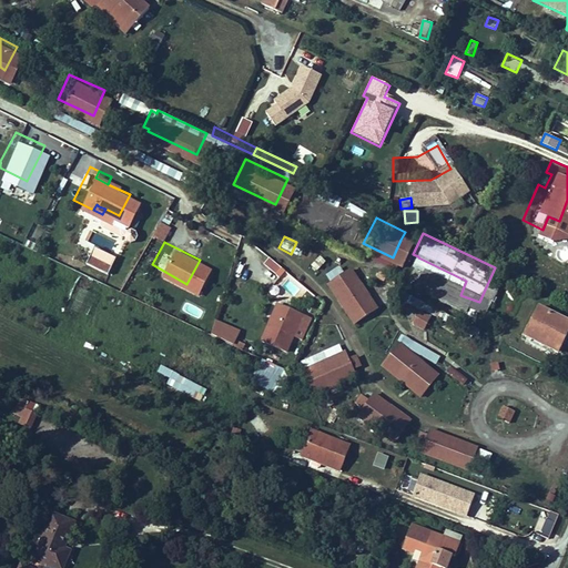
[(79,246),(75,253),(91,261),(95,253),(79,246)]
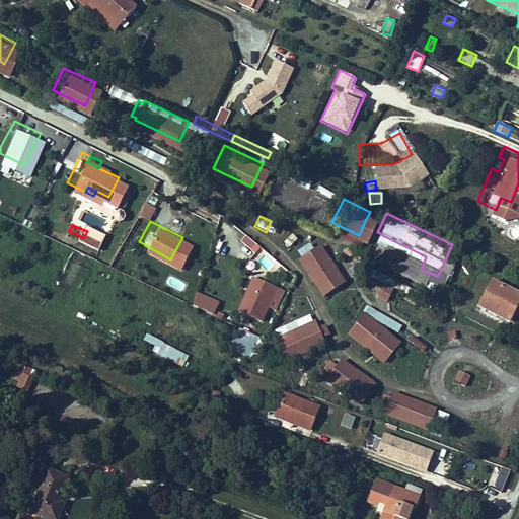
[(426,256),(382,235),(374,251),(419,273),(421,270),(426,256)]
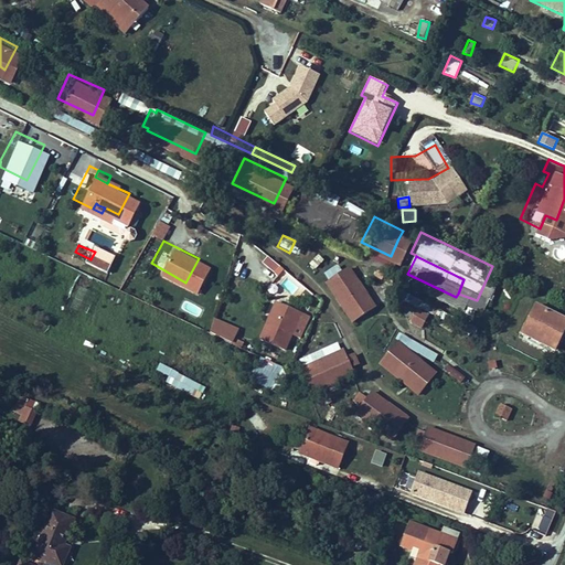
[(267,257),(262,264),(275,274),(279,266),(267,257)]
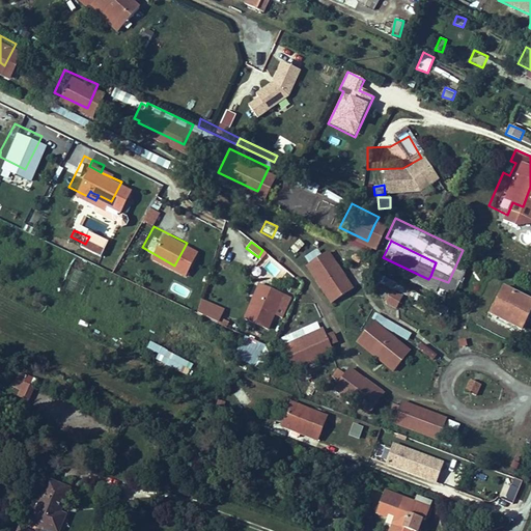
[(322,242),(300,255),(324,292),(345,278),(322,242)]
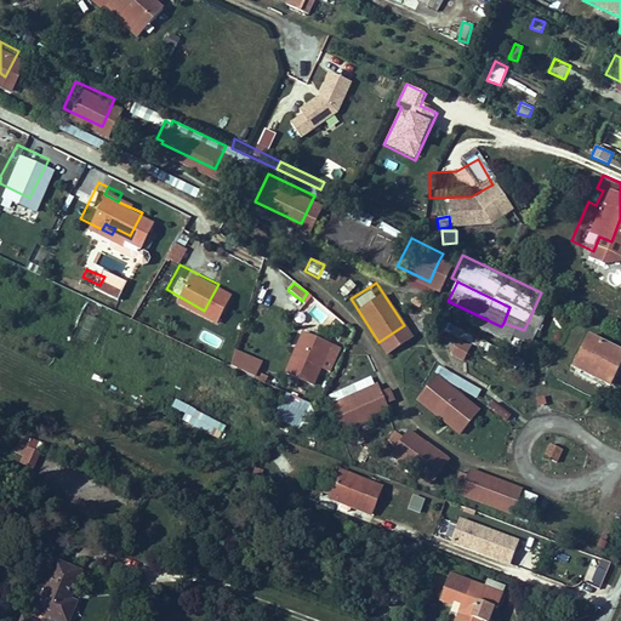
[(126,294),(118,306),(147,319),(241,364),(248,351),(126,294)]
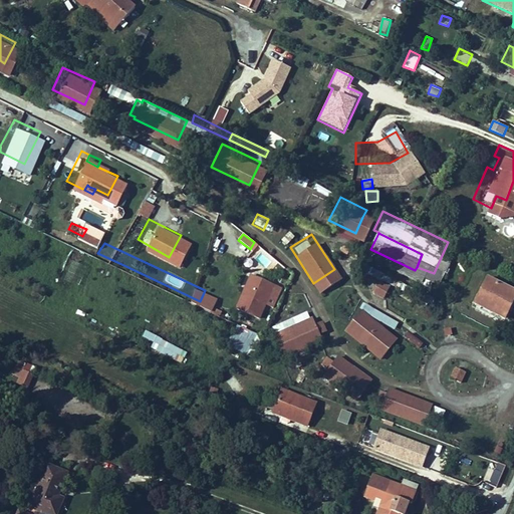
[(243,262),(228,294),(250,305),(265,272),(243,262)]
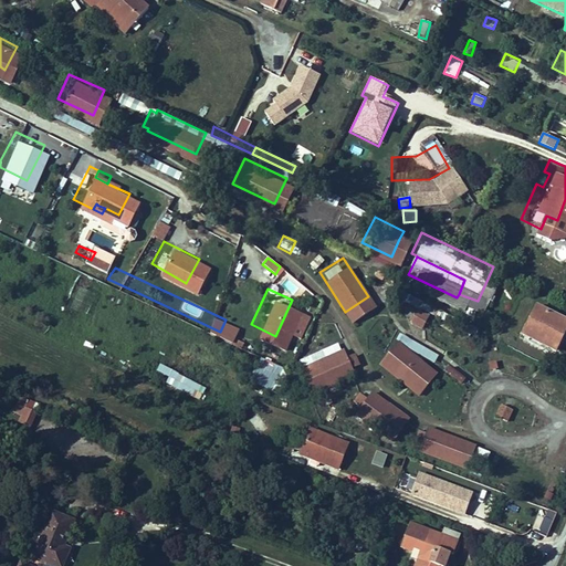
[(523,312),(516,324),(528,329),(549,339),(564,312),(531,295),(523,312)]
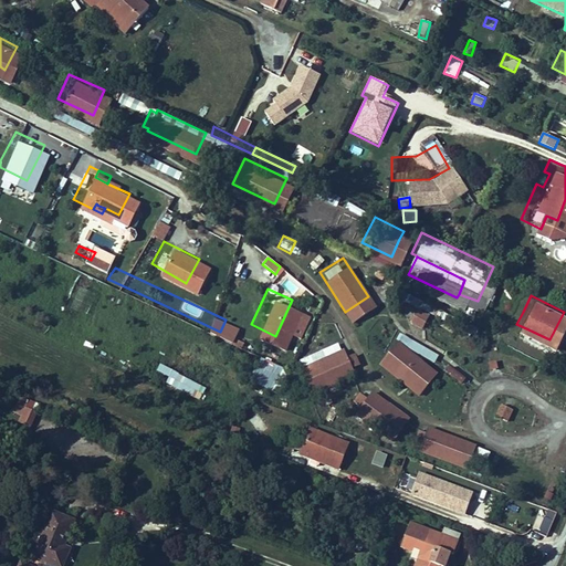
[(420,307),(410,302),(404,313),(415,318),(420,307)]
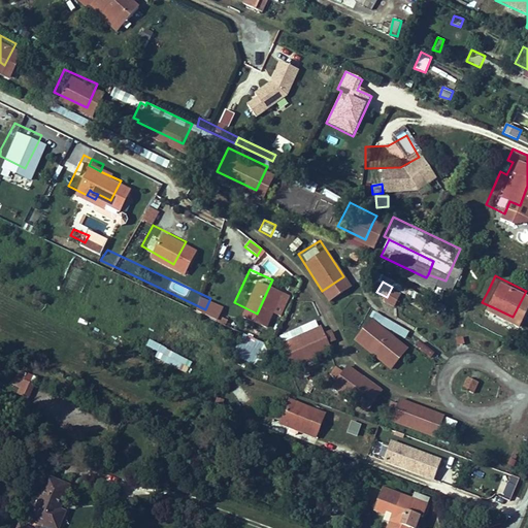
[(400,337),(363,310),(349,331),(385,358),(400,337)]
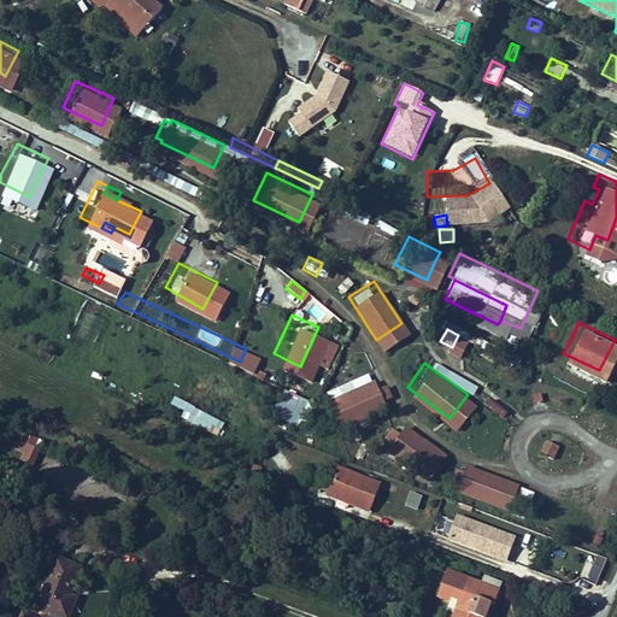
[(328,388),(363,372),(359,365),(324,381),(328,388)]
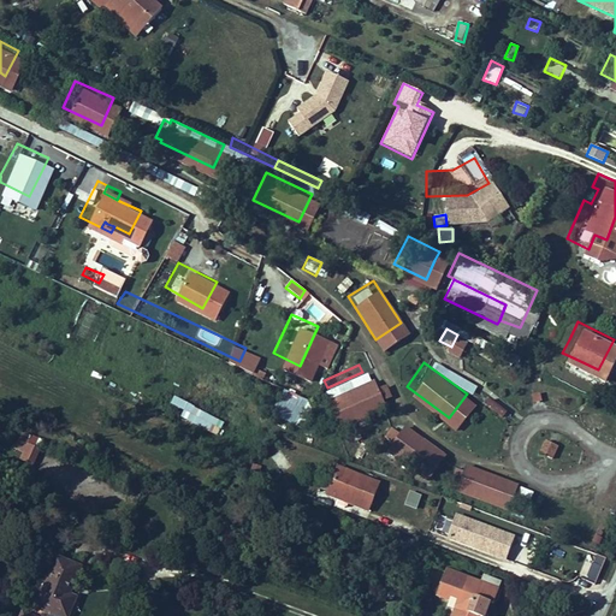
[(374,390),(371,380),(366,371),(362,372),(327,388),(321,390),(333,418),(378,398),(374,390)]
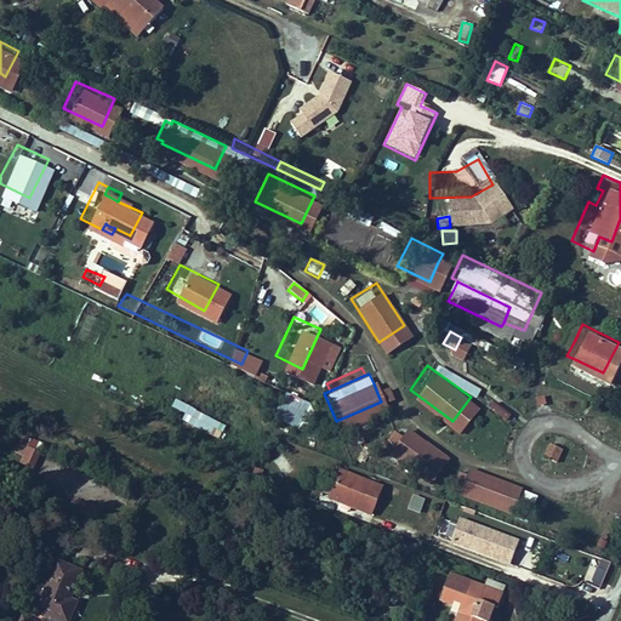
[(385,389),(381,380),(374,383),(377,393),(385,389)]
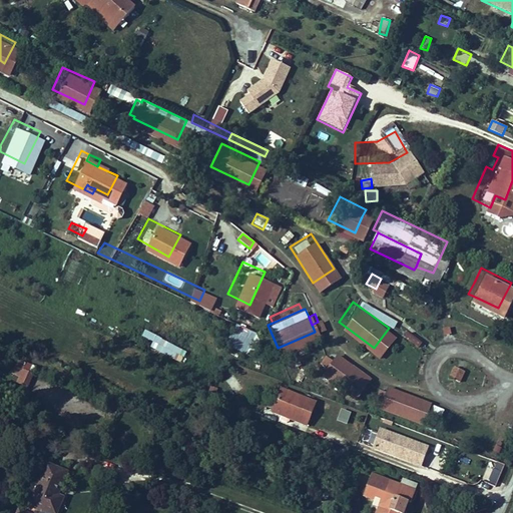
[(233,325),(225,347),(250,355),(258,333),(233,325)]
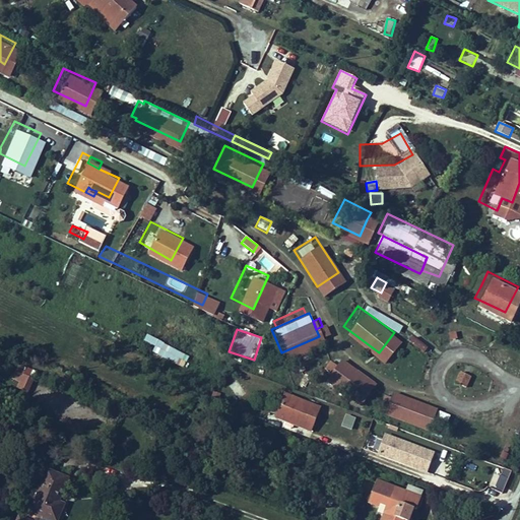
[(426,355),(432,347),(413,334),(407,342),(426,355)]
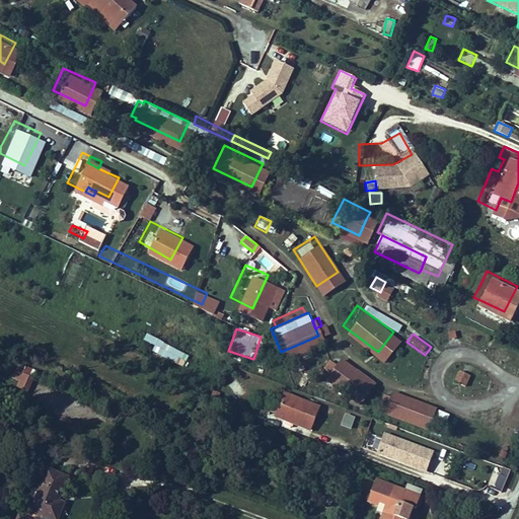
[(145,337),(143,343),(153,347),(151,354),(184,366),(190,353),(145,337)]
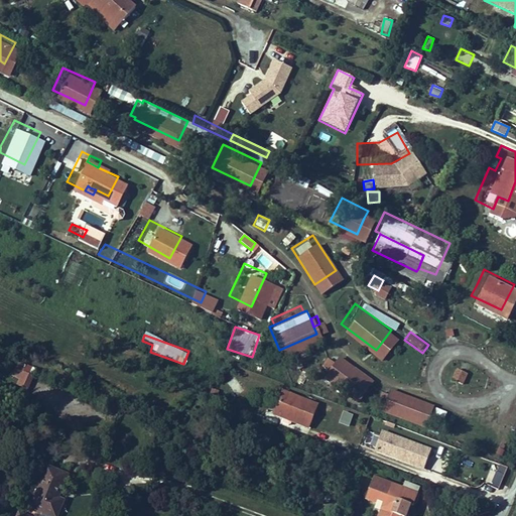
[(351,393),(366,373),(334,348),(330,354),(324,350),(317,357),(324,362),(318,368),(351,393)]
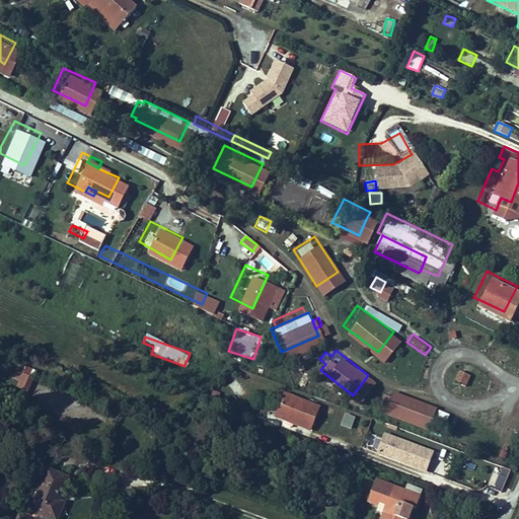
[(463,366),(453,362),(449,373),(459,377),(463,366)]
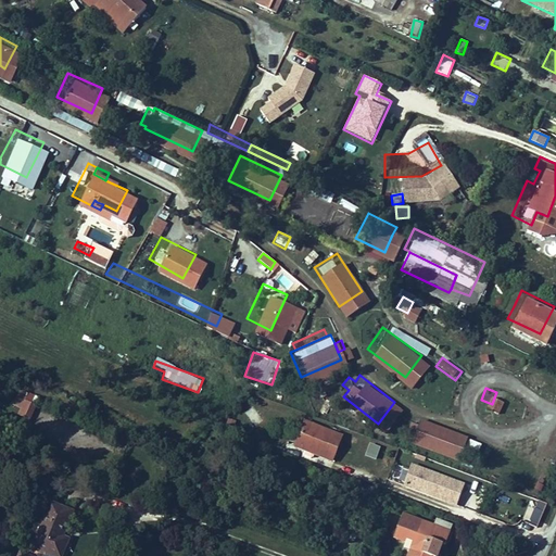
[(12,419),(32,422),(35,393),(16,391),(12,419)]
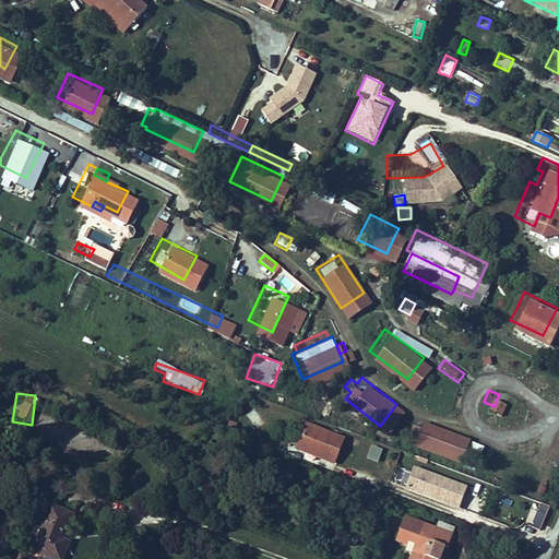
[(454,453),(462,430),(416,414),(414,420),(407,417),(404,427),(409,430),(407,436),(454,453)]
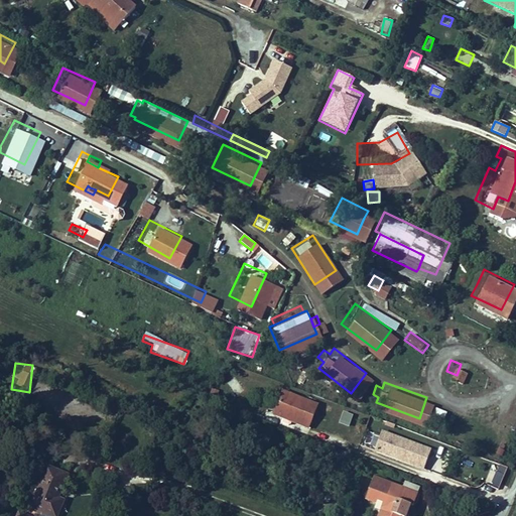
[(273,385),(264,406),(299,418),(307,397),(273,385)]
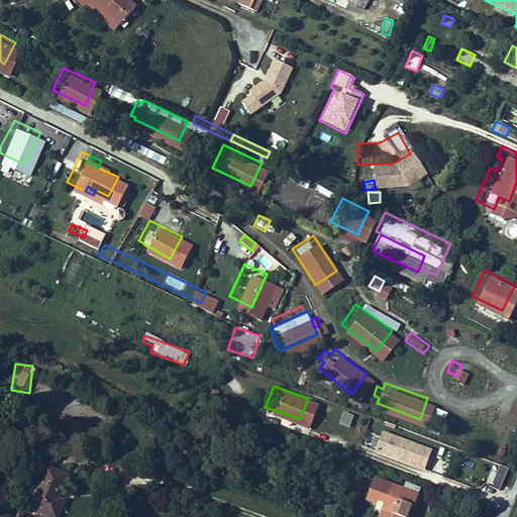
[(436,409),(433,415),(445,420),(448,414),(436,409)]
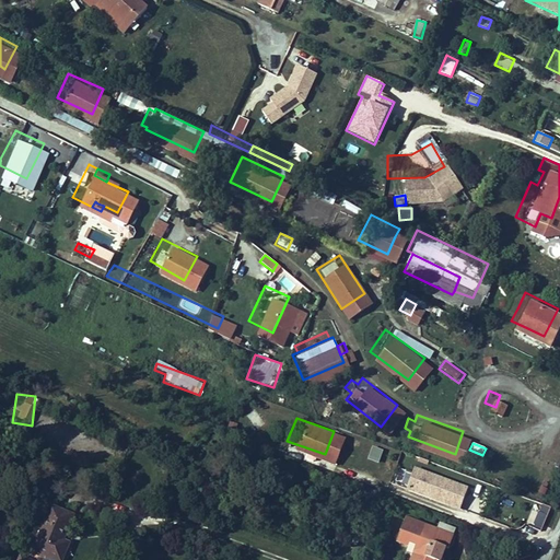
[(373,446),(368,459),(378,464),(384,451),(373,446)]
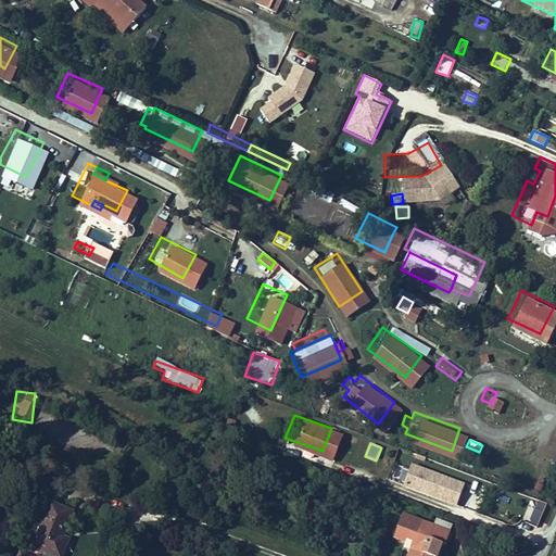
[(403,455),(395,475),(445,493),(454,474),(403,455)]
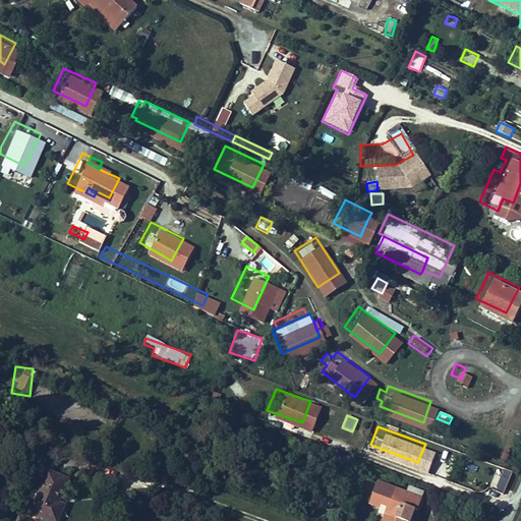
[(41,466),(26,506),(52,515),(58,498),(52,496),(61,473),(41,466)]
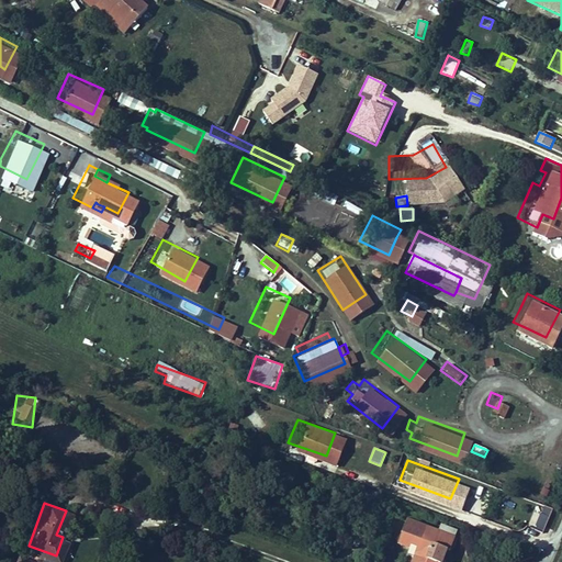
[(536,504),(528,525),(543,530),(551,510),(536,504)]
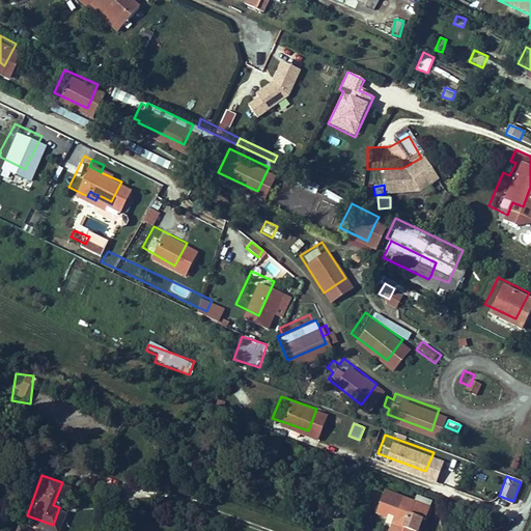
[(394,488),(380,525),(396,530),(403,530),(412,509),(416,510),(420,498),(394,488)]
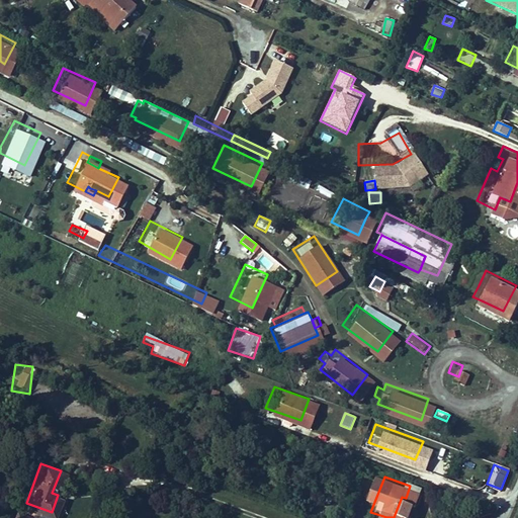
[(324,478),(320,489),(326,491),(330,480),(324,478)]
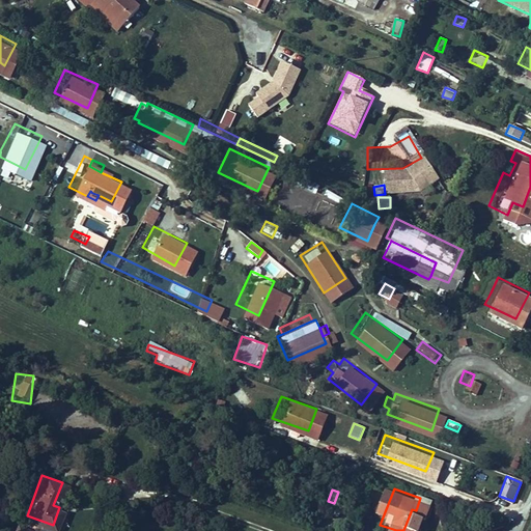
[(15,521),(10,530),(20,530),(23,526),(24,524),(15,521)]
